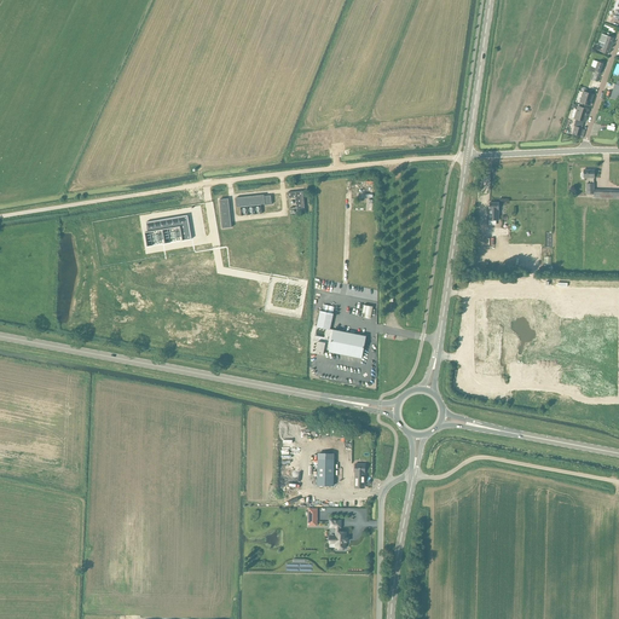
[(602,52),(608,55),(613,39),(602,34),(599,42),(605,44),(602,52)]
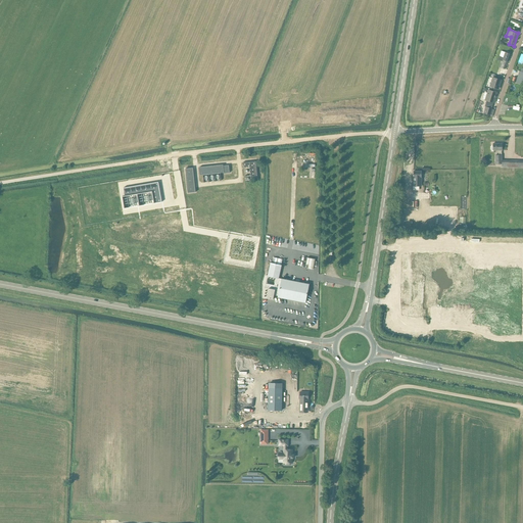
[(498,67),(505,69),(508,61),(508,62),(511,54),(505,52),(504,57),(498,56),(497,59),(501,61),(498,67)]
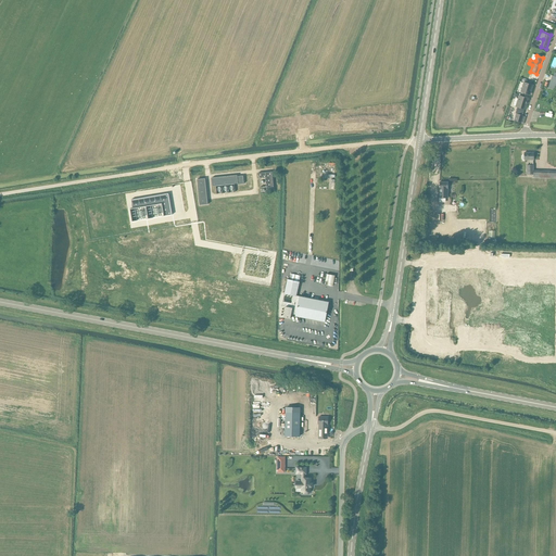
[(528,84),(529,80),(526,79),(525,83),(522,91),(530,93),(532,86),(528,84)]
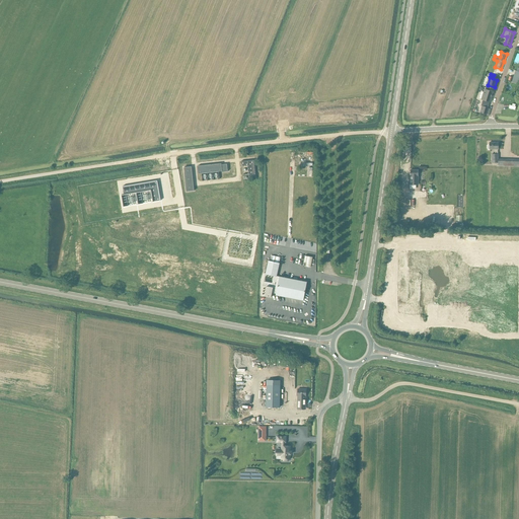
[(490,102),(491,102),(494,92),(485,89),(483,95),(485,96),(484,100),(490,102)]
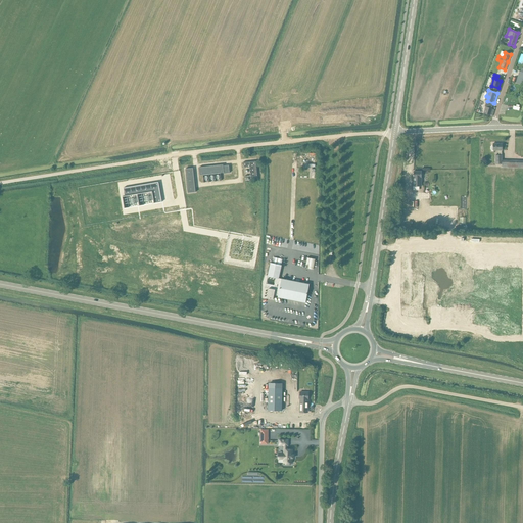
[(491,108),(493,103),(487,101),(486,100),(484,106),(485,106),(483,113),(490,116),(491,114),(492,114),(494,110),(492,109),(491,108)]
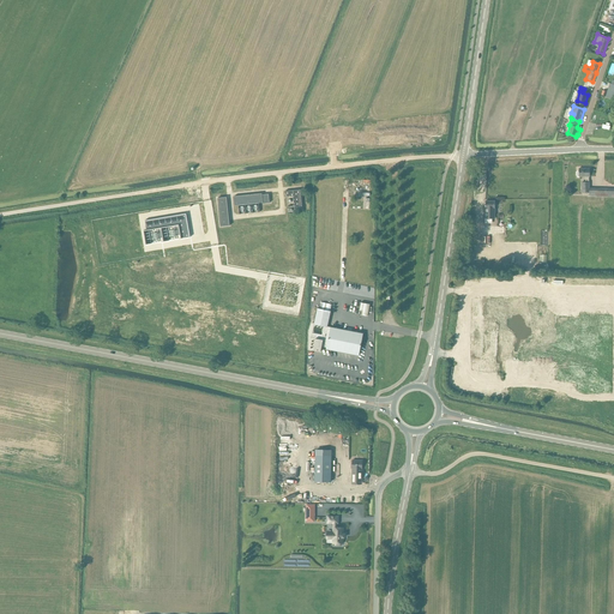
[(589,176),(589,169),(579,169),(579,172),(578,172),(577,173),(577,175),(578,176),(579,176),(585,176),(585,182),(582,182),(582,193),(589,193),(589,197),(613,197),(613,188),(590,188),(590,182),(589,182),(589,176)]
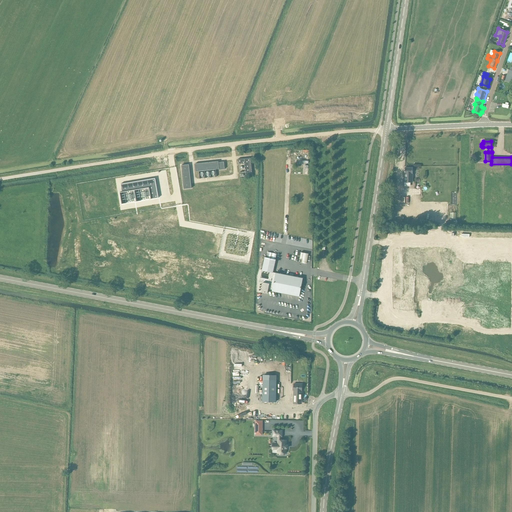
[(244,164),(245,175),(252,175),(250,158),(238,159),(238,164),(244,164)]
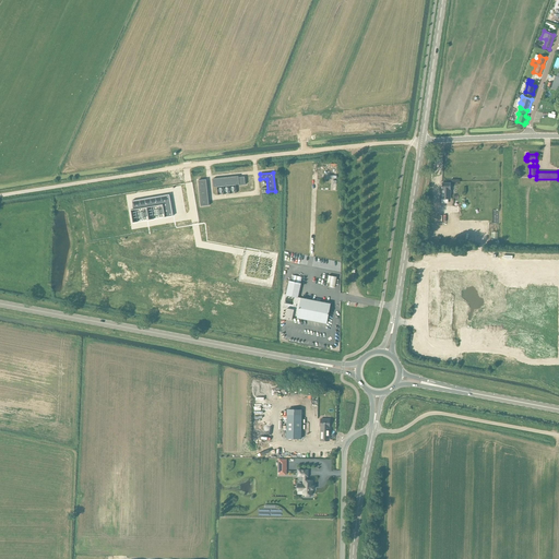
[(213,179),(214,187),(217,187),(223,187),(229,186),(236,185),(239,185),(239,186),(246,185),(245,177),(238,178),(238,176),(213,179)]
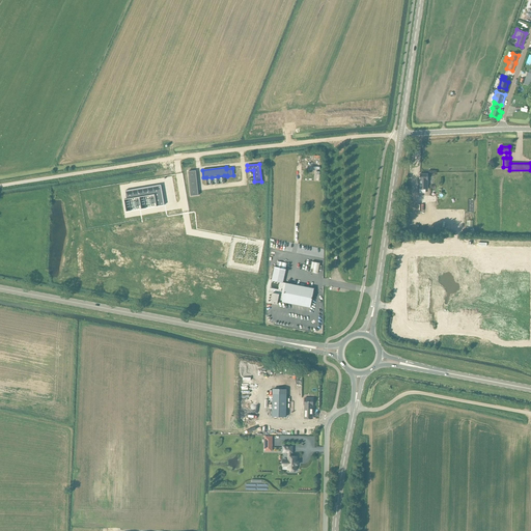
[(188,171),(191,196),(198,195),(196,171),(188,171)]
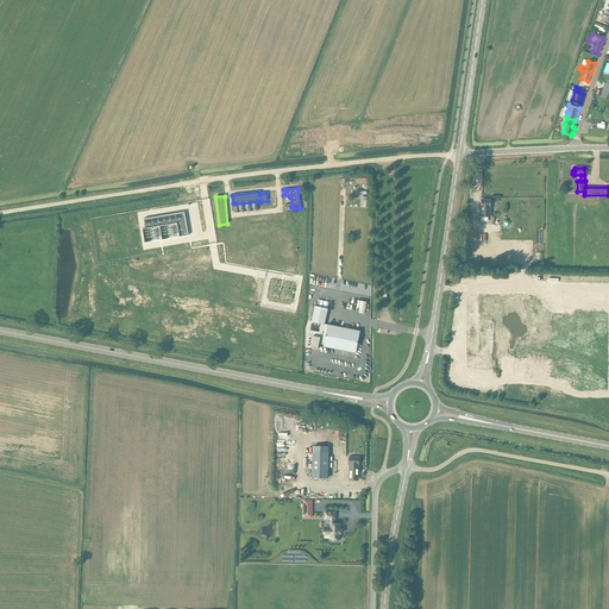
[(184,212),(144,219),(145,228),(177,223),(180,237),(188,236),(184,212)]
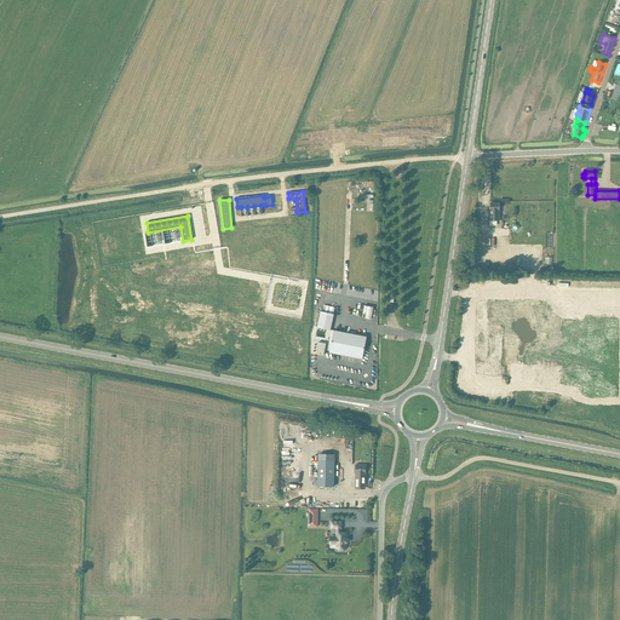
[(509,227),(509,229),(504,228),(504,235),(509,235),(509,239),(514,239),(514,227),(509,227)]
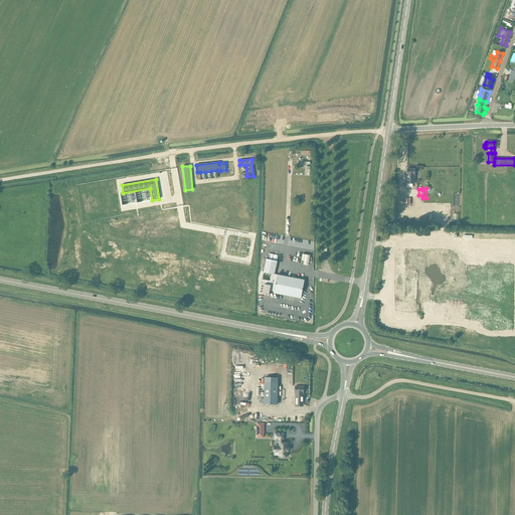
[(410,260),(424,261),(424,249),(411,248),(410,260)]
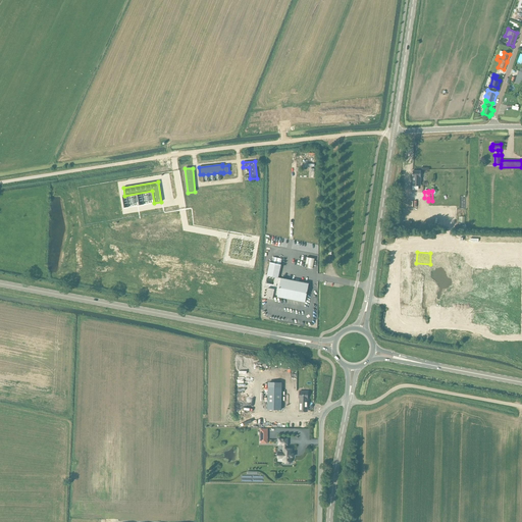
[(307,257),(305,267),(313,268),(315,258),(307,257)]
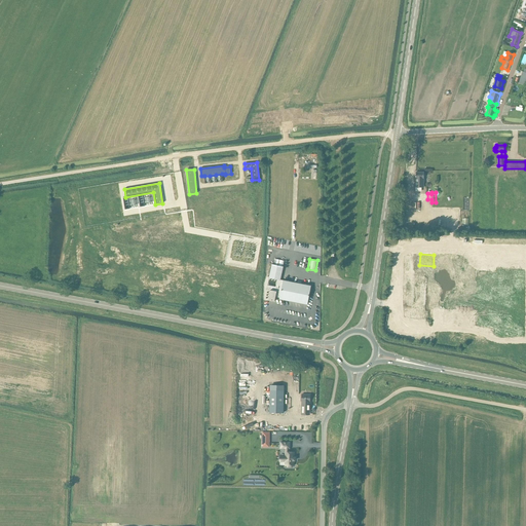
[(284,267),(272,264),(269,278),(280,280),(284,267)]
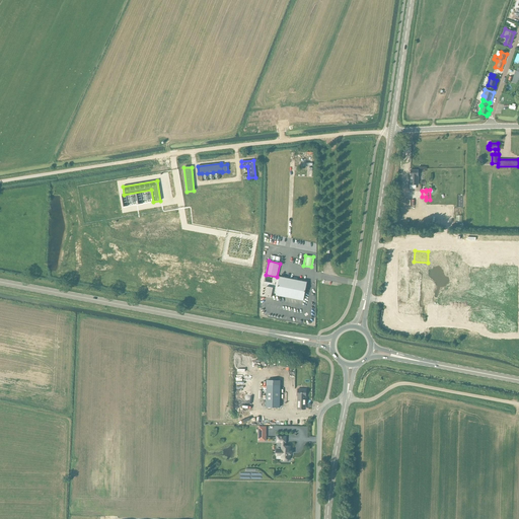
[(307,282),(280,277),(276,295),(303,301),(307,282)]
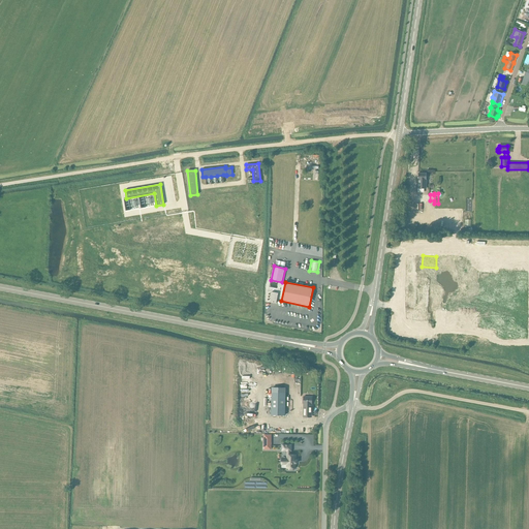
[(285,415),(285,393),(272,393),(271,415),(285,415)]
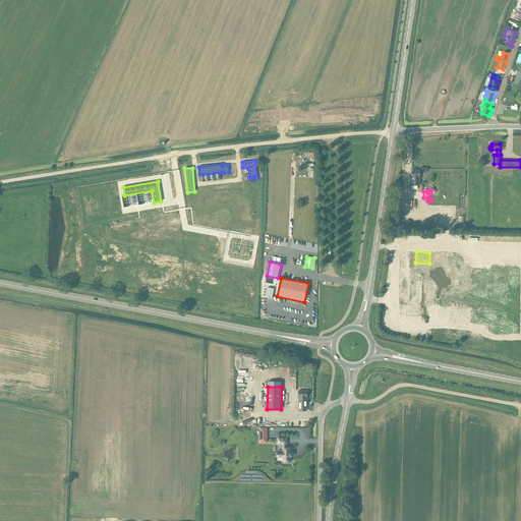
[(298,411),(304,411),(304,400),(304,398),(306,398),(307,391),(299,391),(299,400),(298,400),(298,411)]
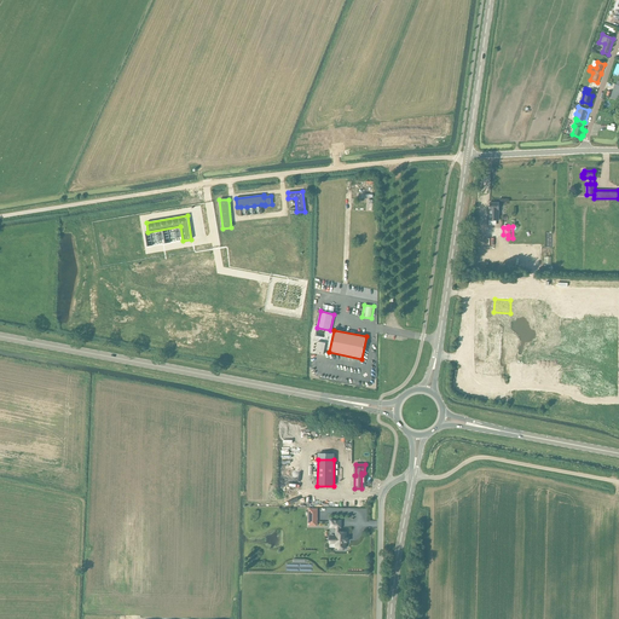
[(346,548),(346,542),(347,542),(347,538),(346,538),(346,532),(340,532),(340,527),(341,527),(341,520),(330,520),(330,527),(336,527),(336,536),(333,536),(333,543),(335,543),(335,548),(339,548),(339,549),(343,550),(343,548),(346,548)]
